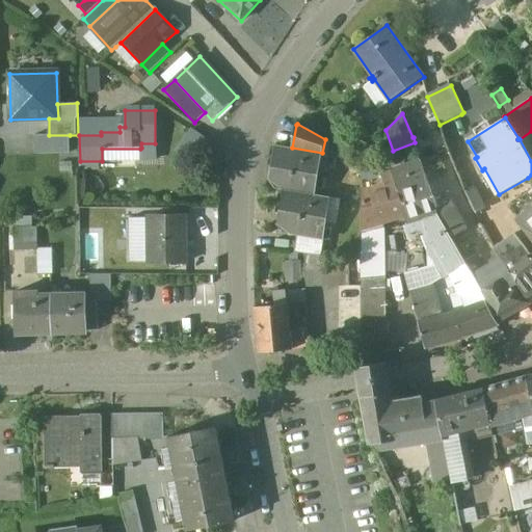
[(101,132),(101,127),(79,127),(79,135),(101,135),(101,132)]
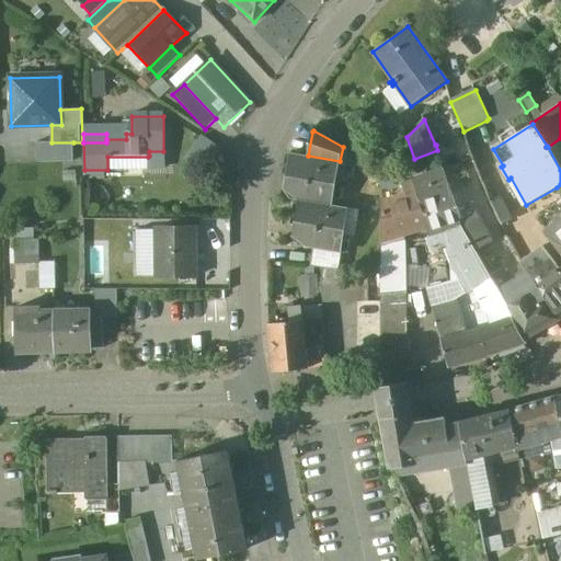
[(560,138),(548,147),(560,170),(560,138)]
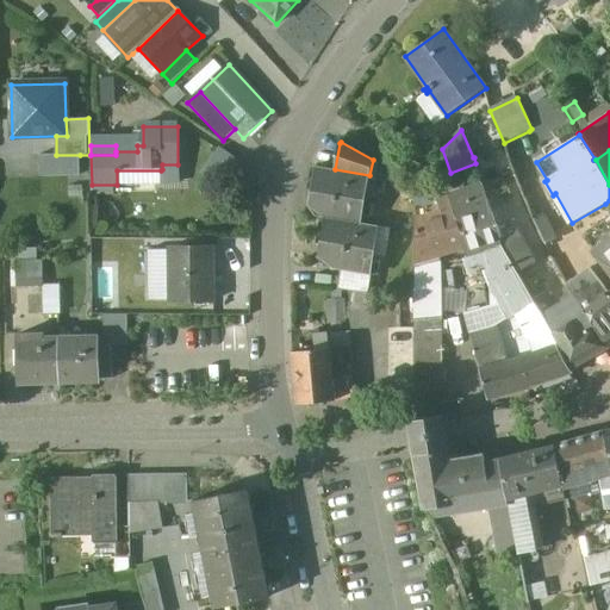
[(56,155),(39,156),(39,178),(80,176),(80,155),(56,155)]
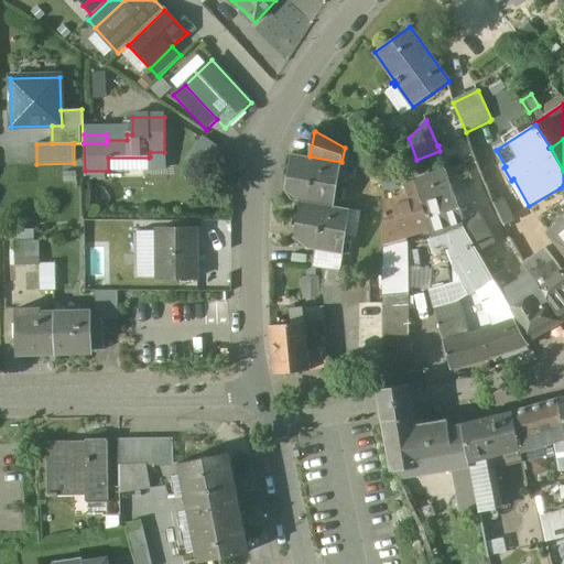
[(165,170),(164,152),(150,152),(150,156),(149,158),(150,170),(165,170)]
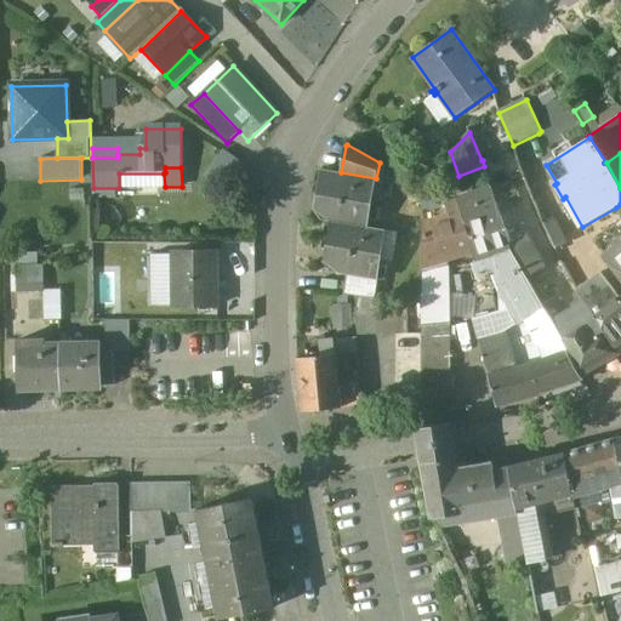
[(341,172),(322,170),(318,201),(335,204),(332,222),(368,227),(376,180),(376,178),(341,172)]
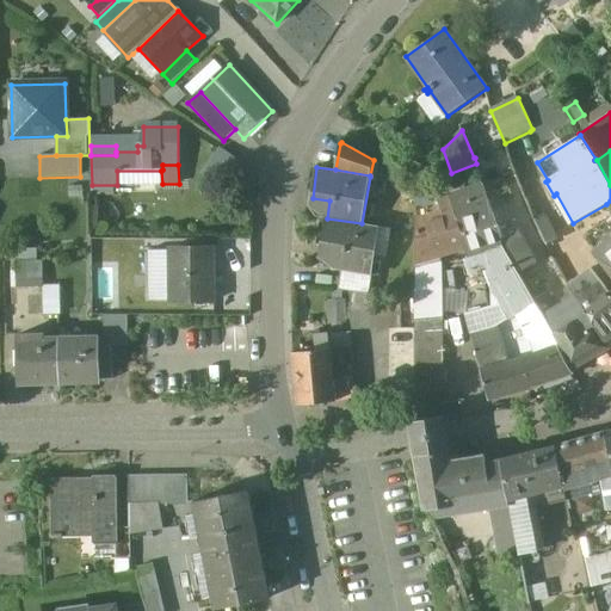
[(485,191),(469,196),(470,201),(454,205),(455,208),(467,246),(470,257),(488,251),(504,247),(501,240),(489,202),(485,191)]
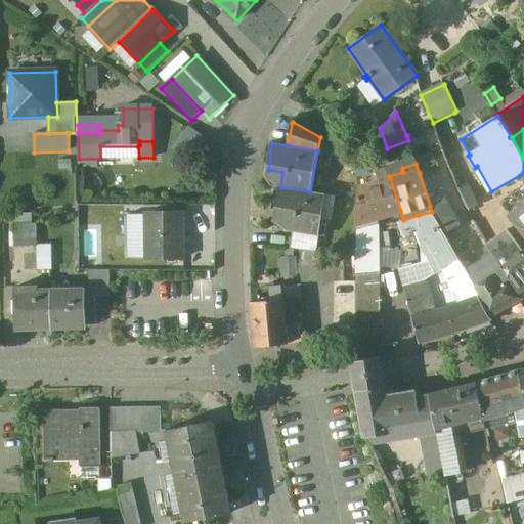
[(390,178),(358,188),(358,223),(400,211),(390,178)]
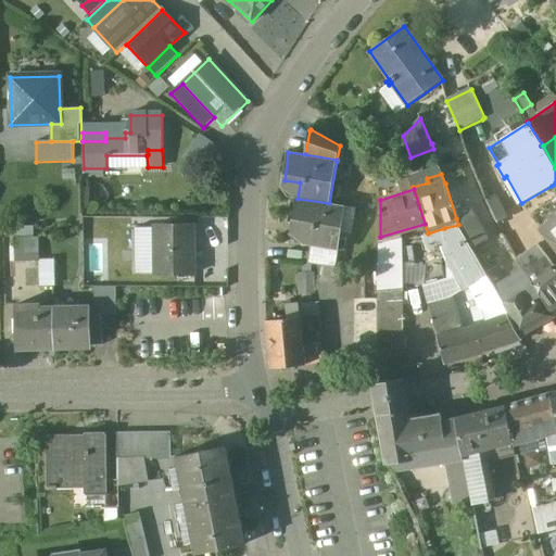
[(487,202),(497,224),(507,219),(496,197),(487,202)]
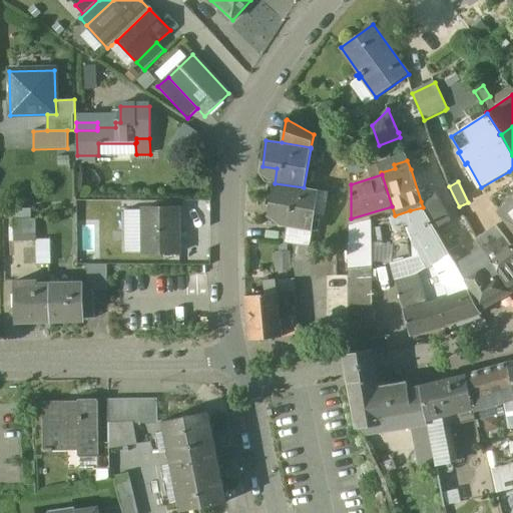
[(304,187),(275,183),(271,208),(285,210),(283,224),(288,225),(288,226),(314,230),(320,190),(304,187)]
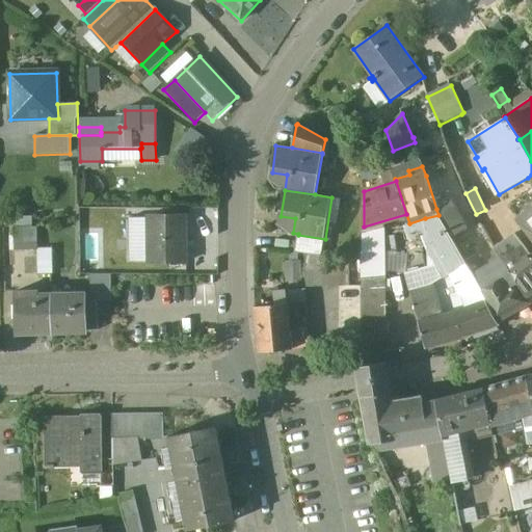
[(519,219),(531,208),(531,190),(527,194),(509,208),(519,219)]
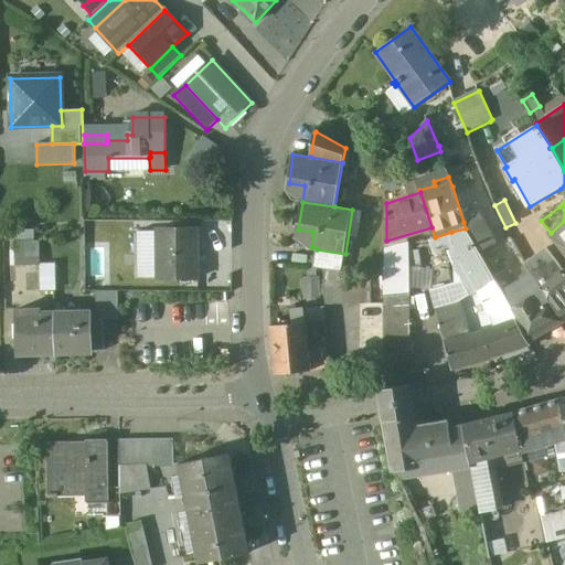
[(493,244),(478,215),(464,222),(466,228),(466,230),(497,280),(498,283),(511,273),(513,272),(498,246),(493,244)]
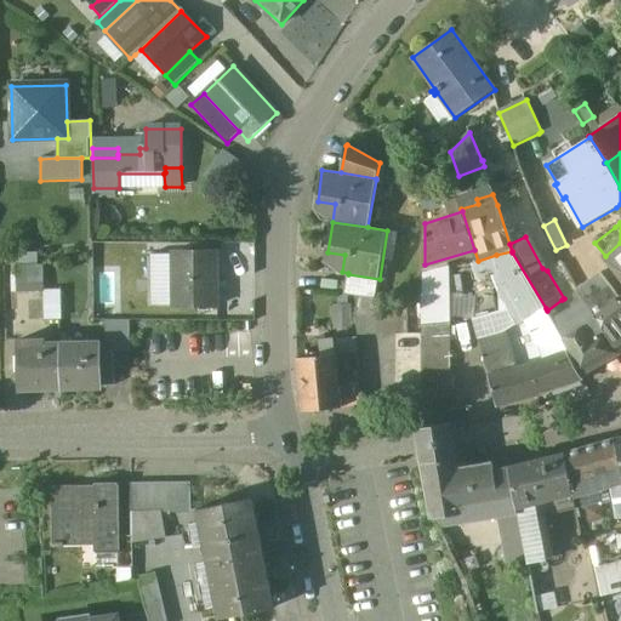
[(620,243),(605,256),(620,274),(620,243)]
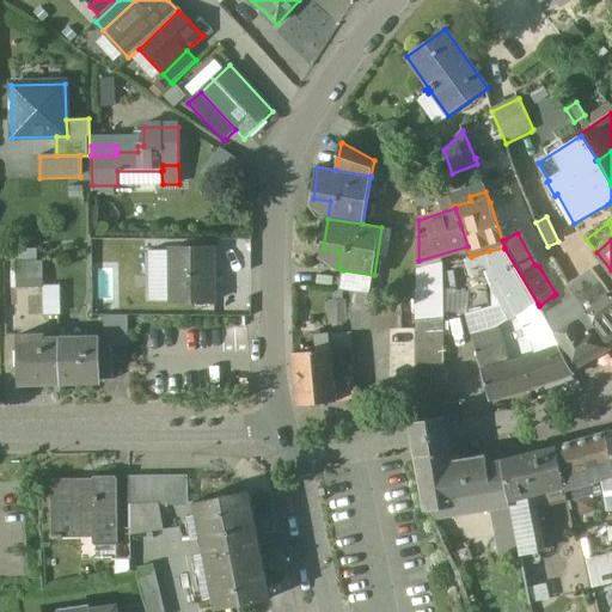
[(505,248),(489,251),(494,267),(519,314),(538,304),(505,249),(505,248)]
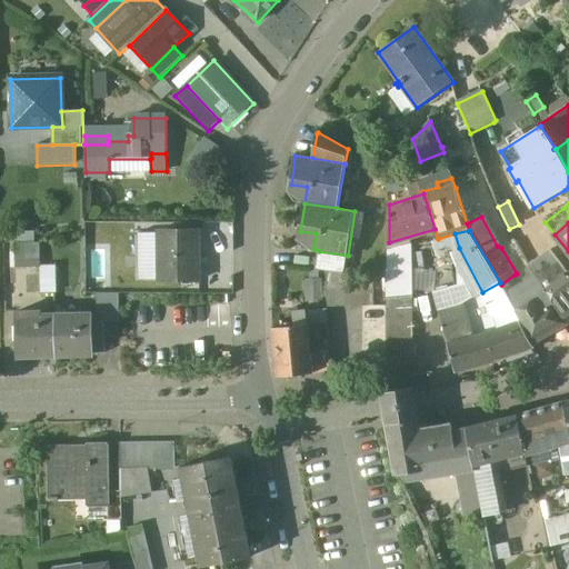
[(200,231),(160,231),(160,282),(200,282),(200,231)]
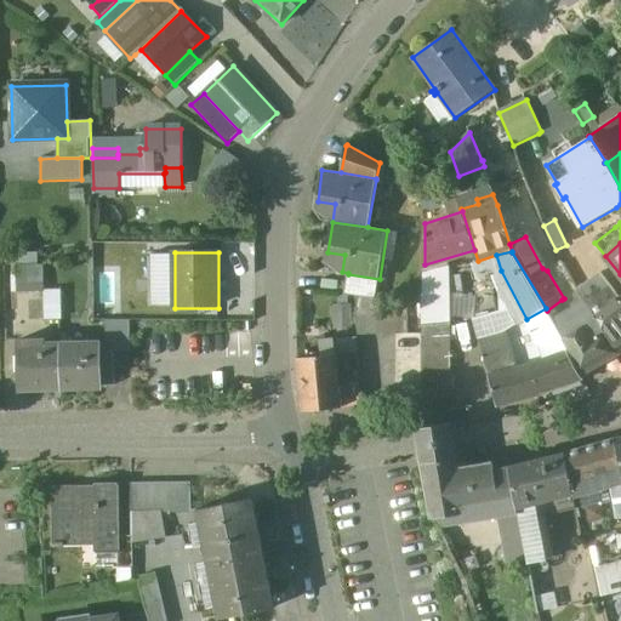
[(500,312),(476,319),(486,354),(506,348),(510,368),(533,362),(543,355),(540,346),(527,319),(501,271),(496,255),(478,261),(476,261),(480,277),(494,272),(500,286),(499,286),(512,311),(500,312)]
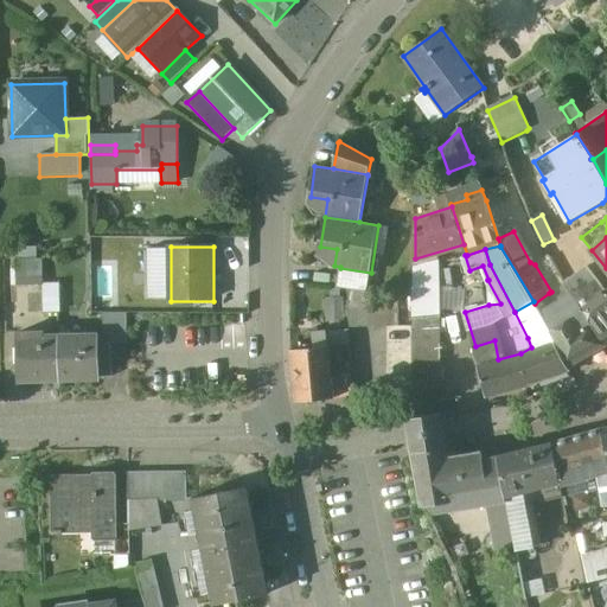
[(43,259),(17,260),(18,287),(44,286),(43,259)]
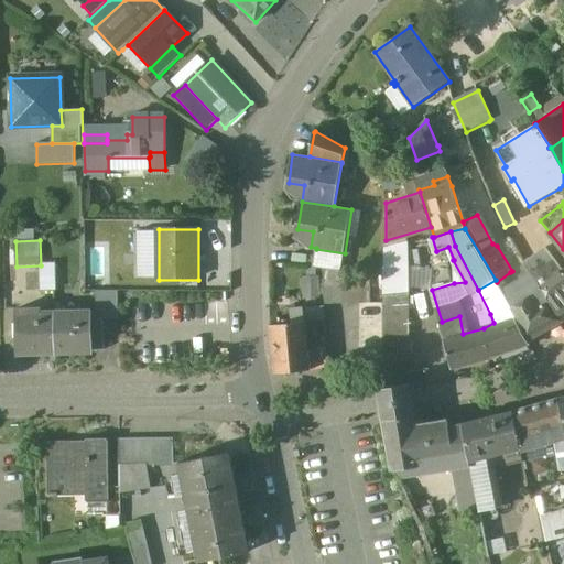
[(408,240),(386,246),(386,279),(384,294),(410,293),(408,240)]
